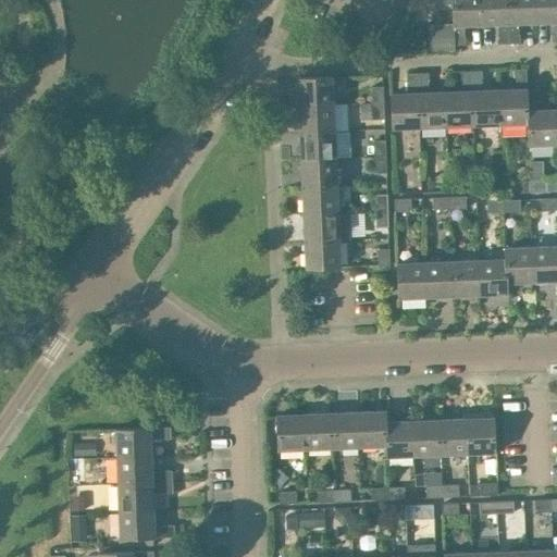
[(481,25),(480,0),(442,0),(444,1),(446,1),(452,1),(454,46),(466,46),(466,37),(465,37),(465,25),(481,25)]
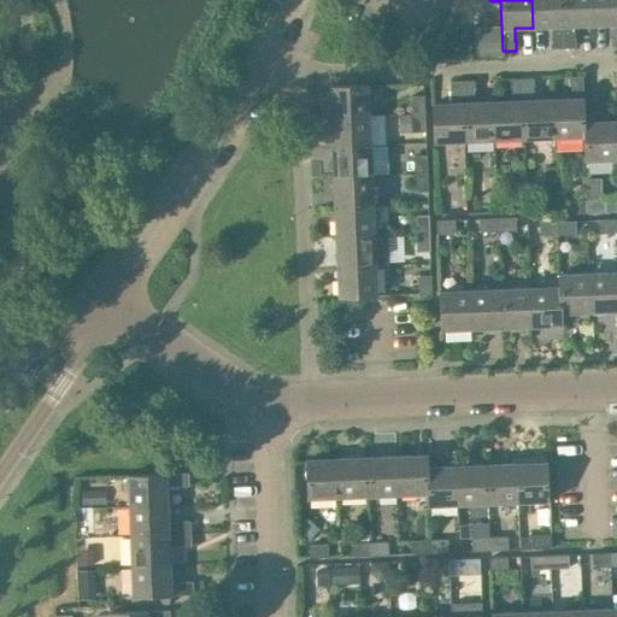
[(563,48),(560,0),(532,0),(533,28),(552,27),(552,40),(551,40),(552,48),(563,48)]
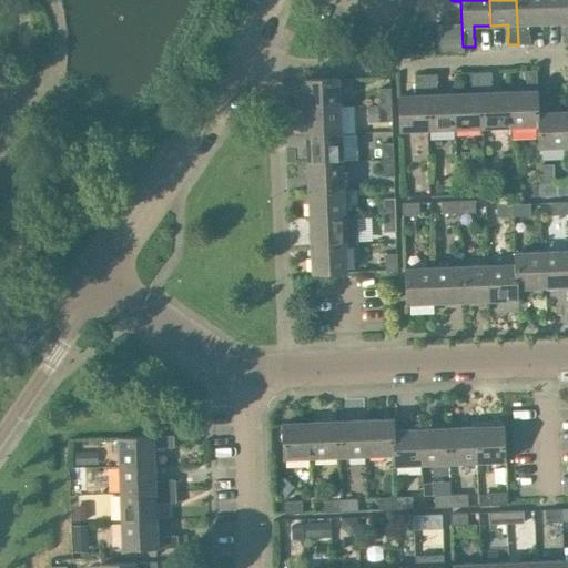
[(545,23),(544,0),(516,0),(518,44),(530,44),(529,36),(528,23),(545,23)]
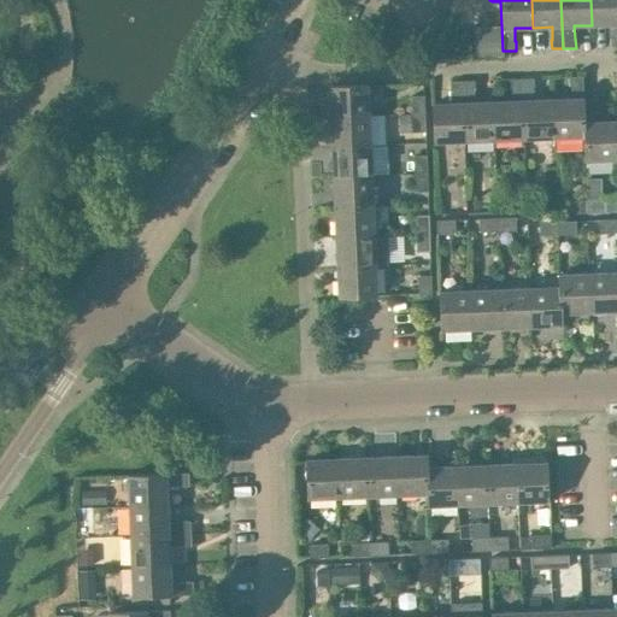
[(616,0),(591,0),(592,25),(611,24),(612,37),(611,37),(611,47),(616,46),(616,0)]
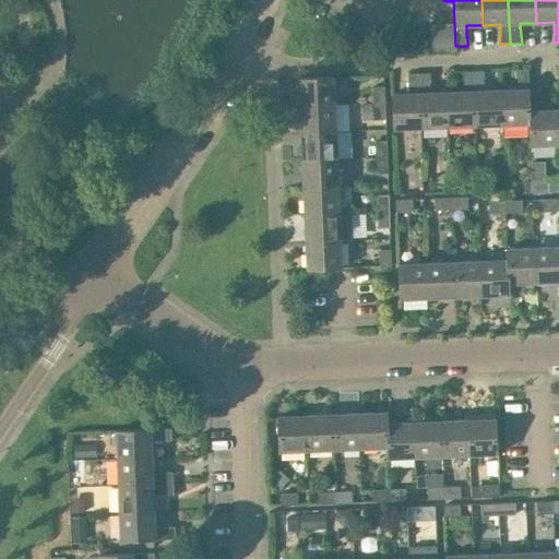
[(528,69),(516,70),(516,78),(518,78),(518,90),(500,91),(502,126),(530,125),(528,111),(531,110),(528,69)]
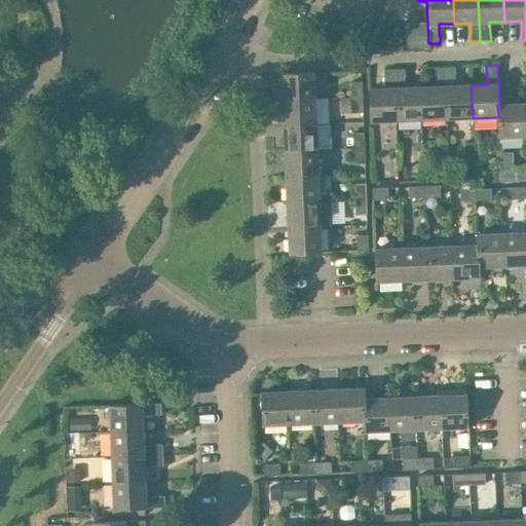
[(447,119),(445,67),(435,68),(435,75),(436,75),(436,86),(420,86),(421,120),(447,119)]
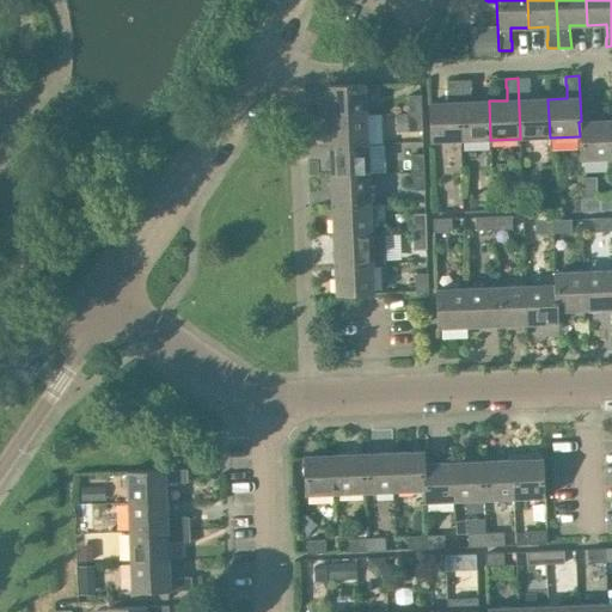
[(530,78),(518,78),(520,139),(550,138),(548,99),(530,99),(528,87),(530,87),(530,78)]
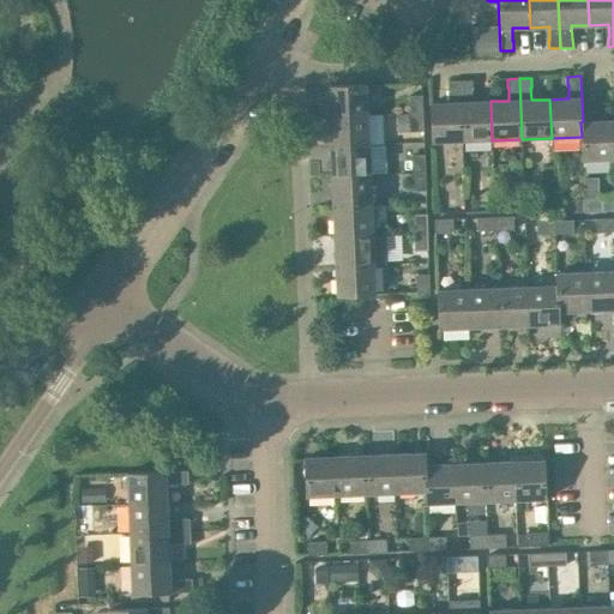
[(462,142),(461,80),(449,80),(449,90),(450,90),(450,103),(431,103),(432,142),(462,142)]
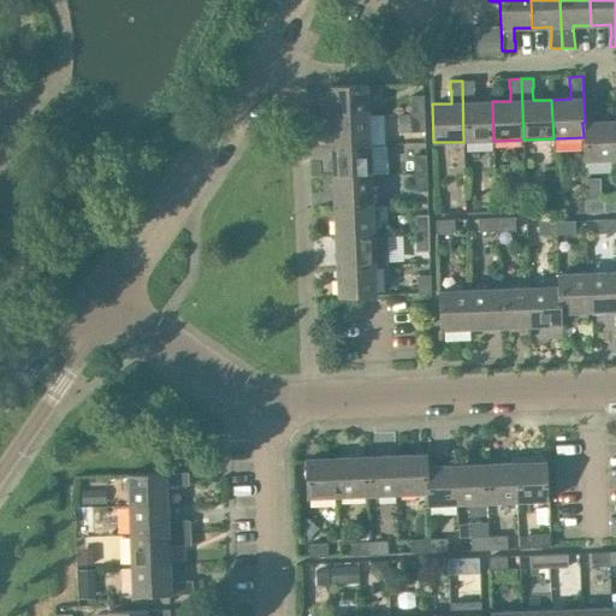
[(493,141),(492,101),(474,102),(473,89),(474,89),(474,81),(462,81),(463,142),(493,141)]
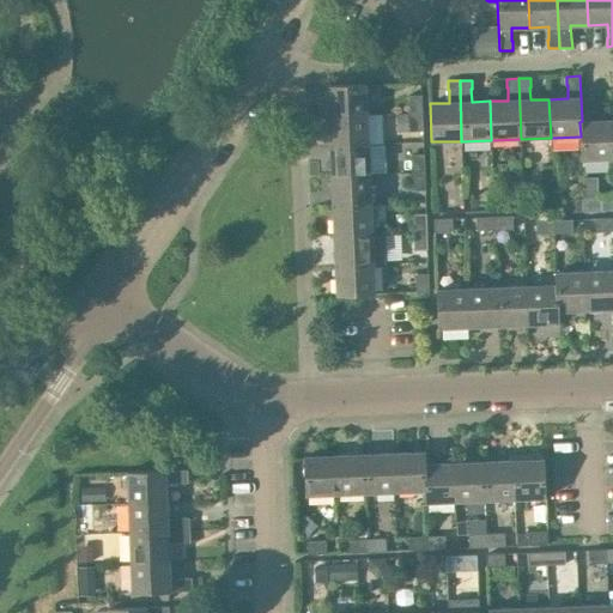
[(368,115),(366,85),(327,86),(328,116),(368,115)]
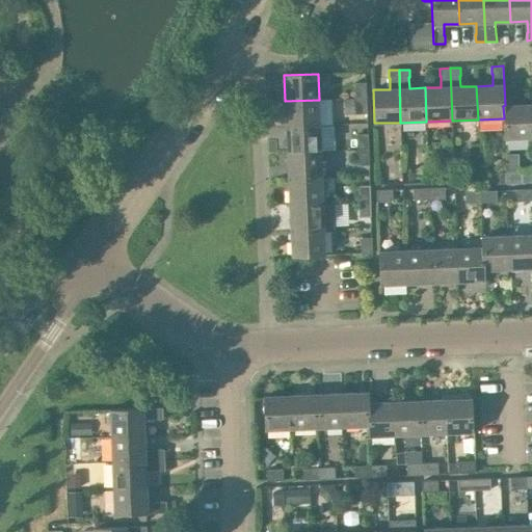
[(367,98),(366,82),(354,83),(355,99),(367,98)]
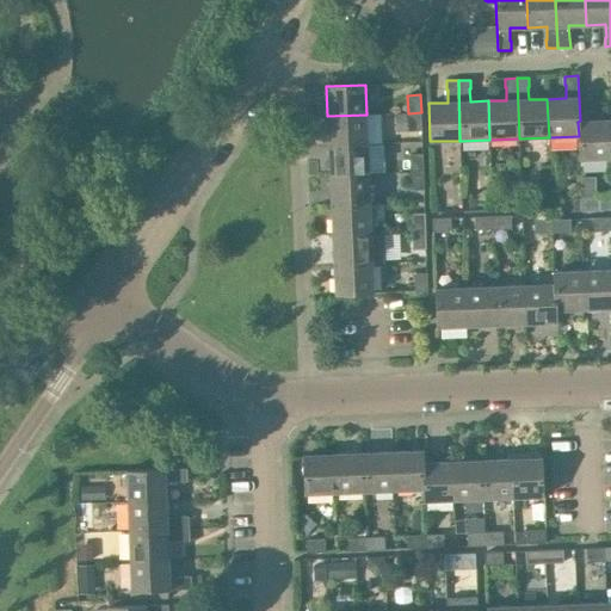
[(421,130),(421,112),(408,113),(408,131),(421,130)]
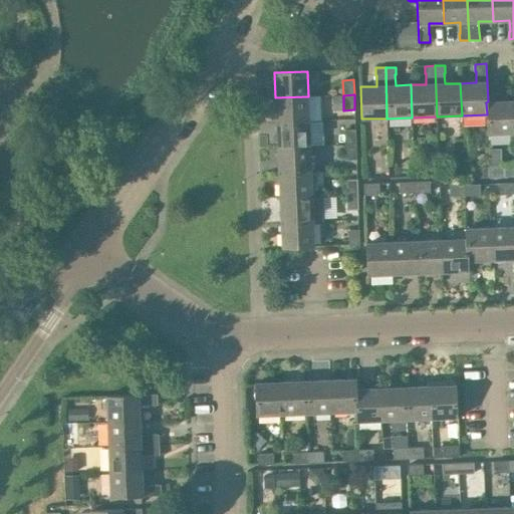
[(309,121),(308,96),(275,97),(277,122),(309,121)]
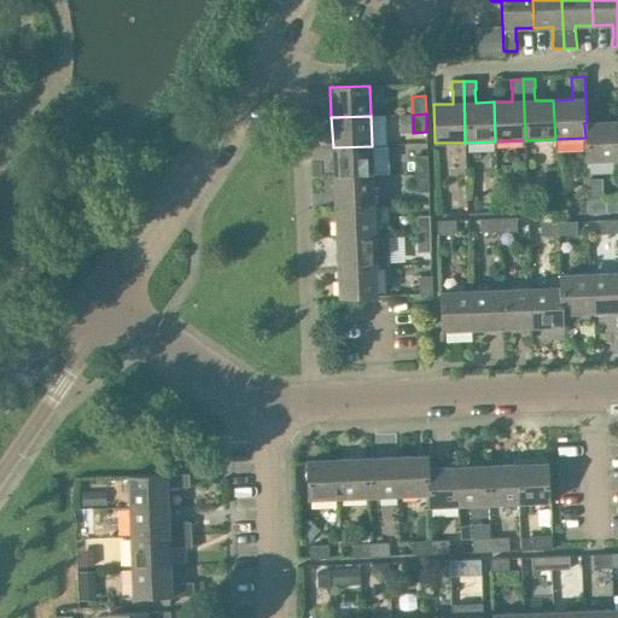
[(617,161),(614,122),(587,122),(584,123),(586,138),(586,162),(617,161)]
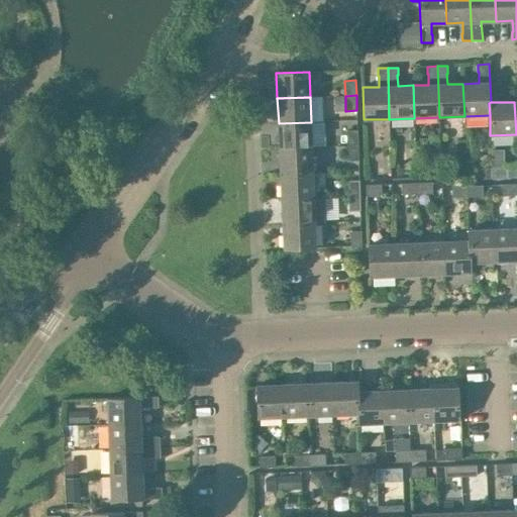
[(312,147),(311,122),(279,123),(280,148),(312,147)]
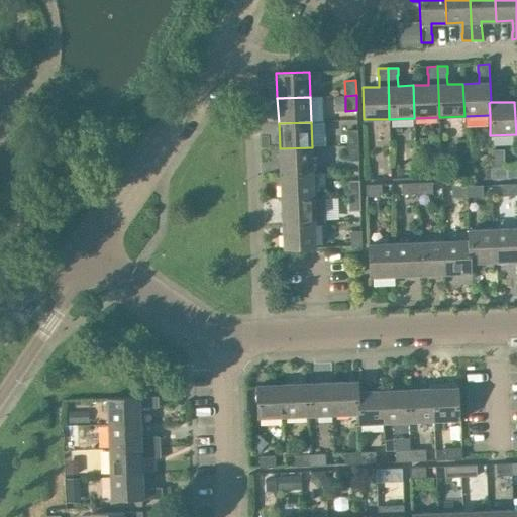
[(358,145),(357,130),(346,130),(347,145),(358,145)]
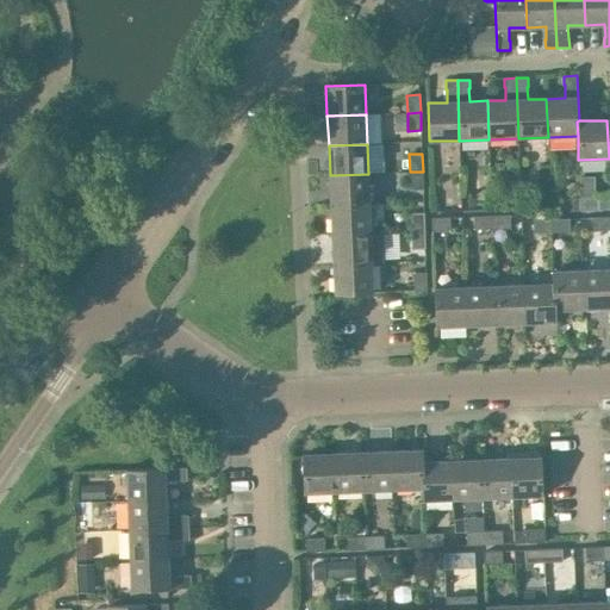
[(423,190),(423,172),(410,172),(410,190),(423,190)]
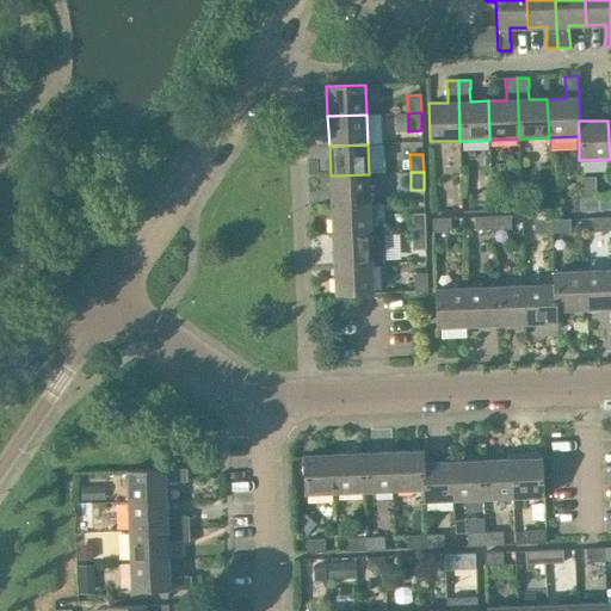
[(370,203),(369,174),(331,176),(332,205),(370,203)]
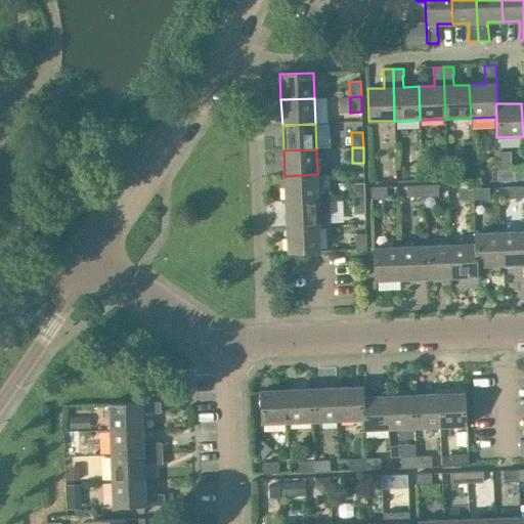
[(472,167),(463,168),(463,177),(473,177),(472,167)]
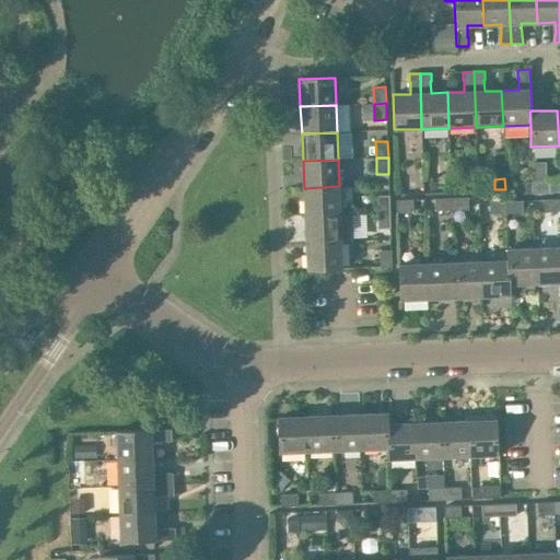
[(549,193),(549,181),(533,182),(533,193),(549,193)]
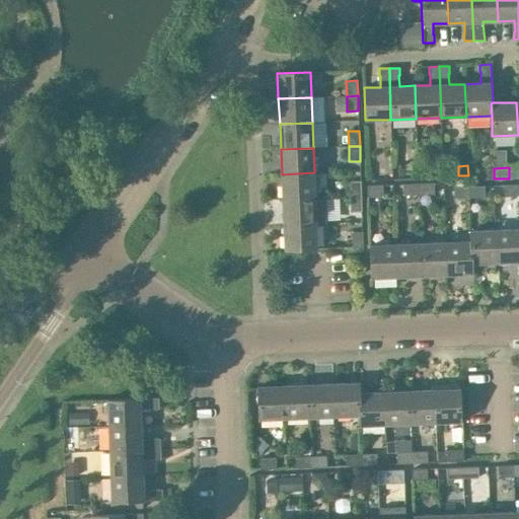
[(494,178),(494,168),(479,168),(479,179),(494,178)]
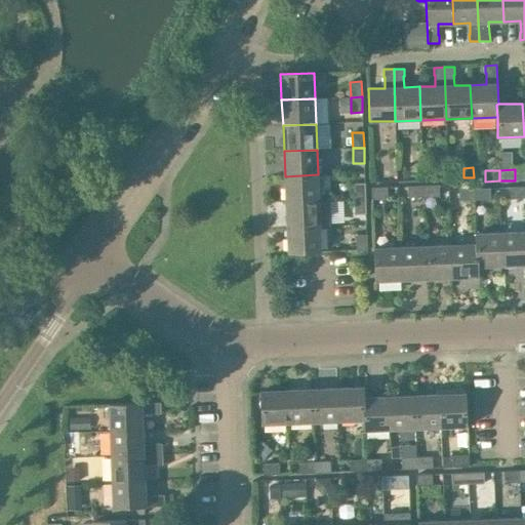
[(319,200),(318,174),(285,176),(286,201),(319,200)]
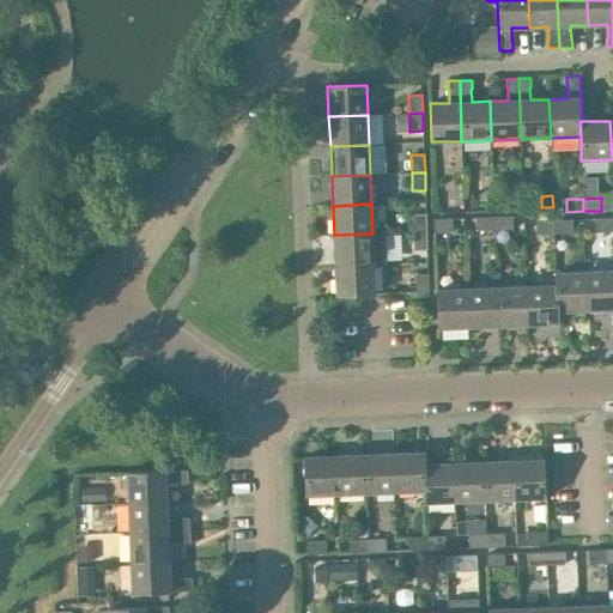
[(426,231),(426,213),(413,214),(413,232),(426,231)]
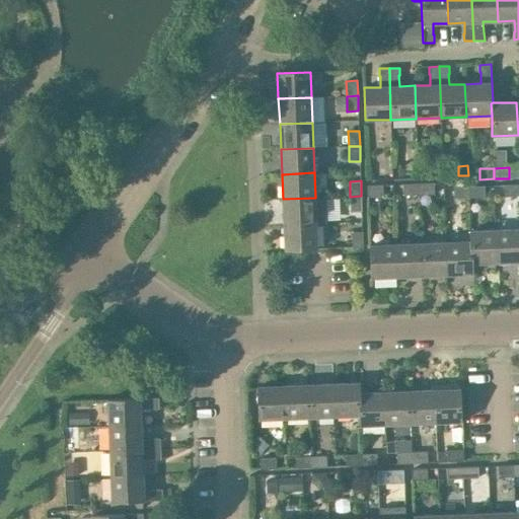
[(419,195),(419,183),(403,184),(403,196),(419,195)]
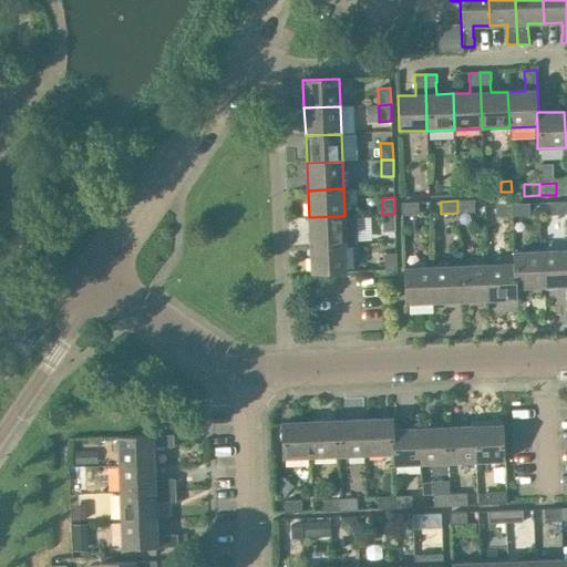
[(474,212),(474,200),(457,200),(457,213),(474,212)]
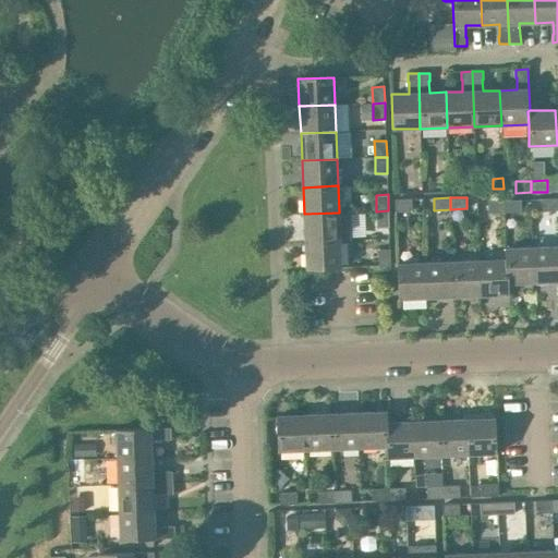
[(557,209),(557,198),(542,199),(542,211),(557,209)]
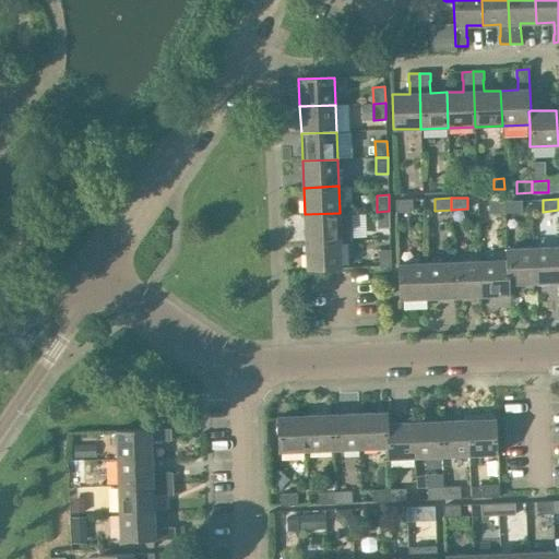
[(413,212),(412,200),(395,200),(396,212),(413,212)]
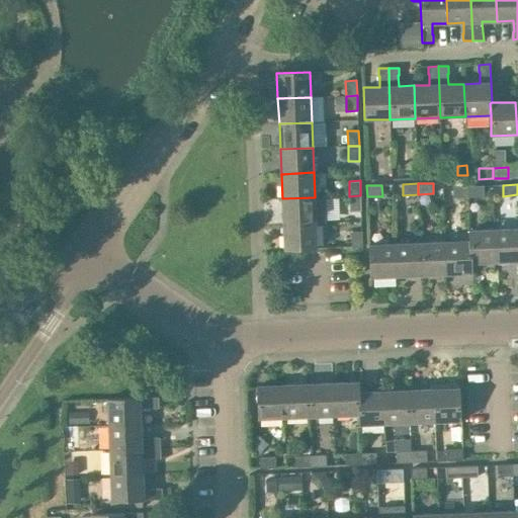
[(484,196),(484,185),(468,186),(468,197),(484,196)]
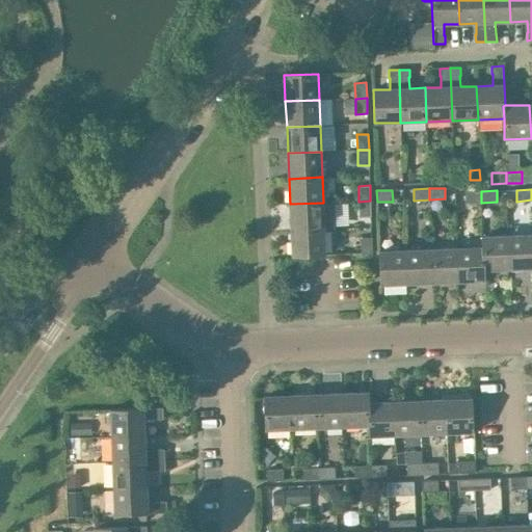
[(481,203),(481,191),(466,192),(466,204),(481,203)]
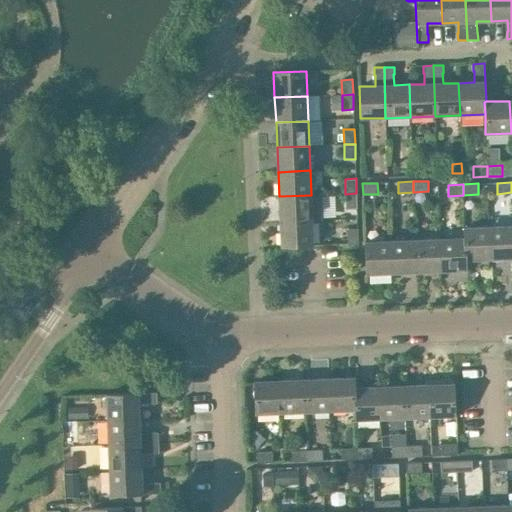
[(357,209),(356,193),(345,194),(346,209),(357,209)]
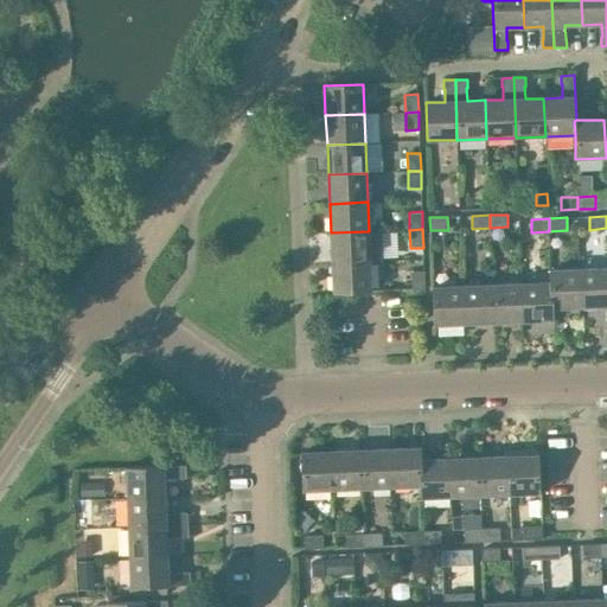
[(381,260),(379,231),(369,231),(331,232),(332,262),(370,261),(381,260)]
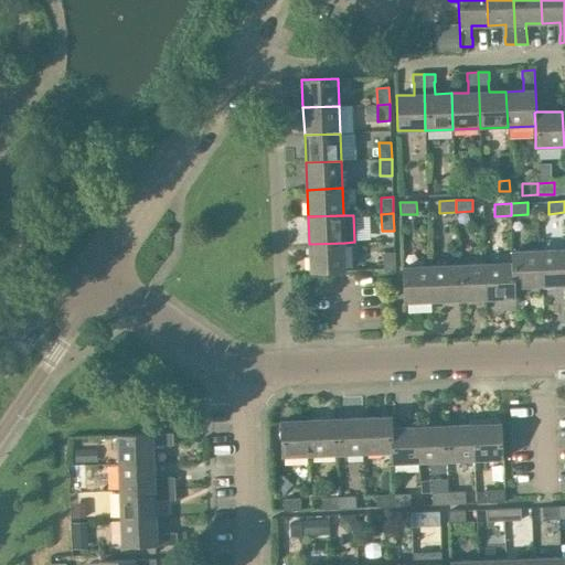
[(345,272),(344,243),(309,244),(310,273),(345,272)]
